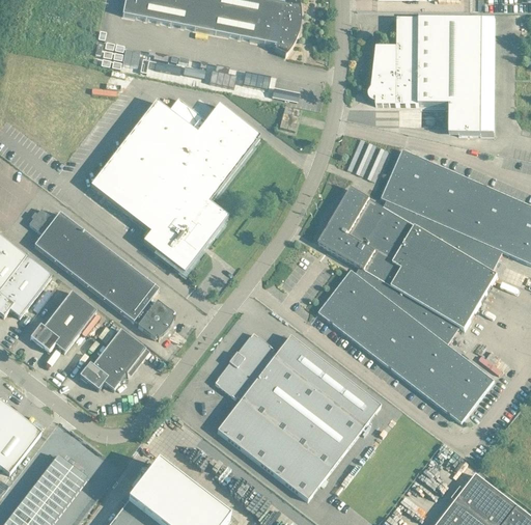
[(301,16),(301,12),(301,9),(301,6),(300,4),(300,1),(300,0),(283,0),(124,0),(122,11),(275,42),(275,47),(285,52),(284,53),(285,53),(286,52),(288,50),(290,48),(291,46),(292,44),(295,40),(296,38),(297,36),(298,33),(297,33),(298,27),(299,22),(301,16)]
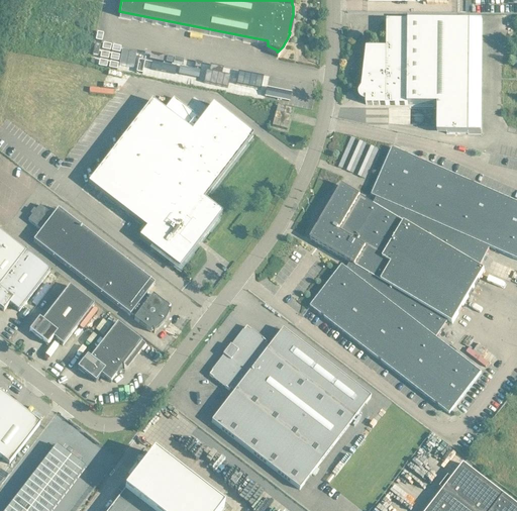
[(469,129),(470,17),(387,16),(387,43),(367,42),(362,83),(363,83),(365,84),(363,88),(363,89),(362,89),(362,90),(363,90),(363,91),(363,92),(364,92),(365,93),(366,93),(366,99),(437,100),(437,120),(446,120),(446,129),(469,129)]
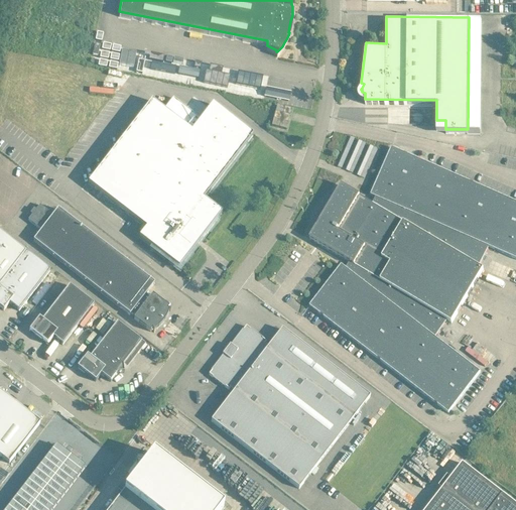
[(253,130),(213,99),(201,114),(173,93),(163,105),(151,96),(88,178),(146,223),(139,232),(179,263),(222,208),(204,194),(253,130)]
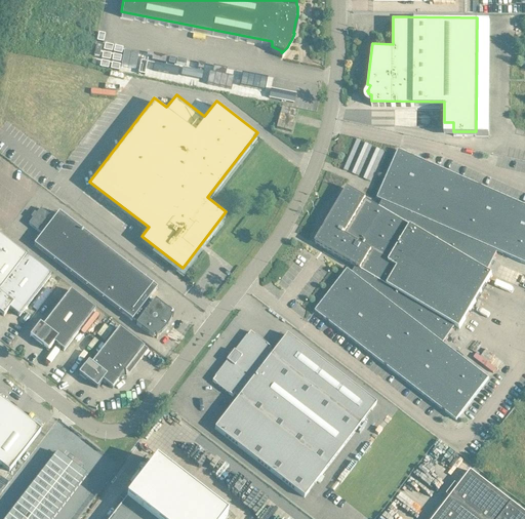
[(276,122),(291,126),(296,106),(282,102),(276,122)]
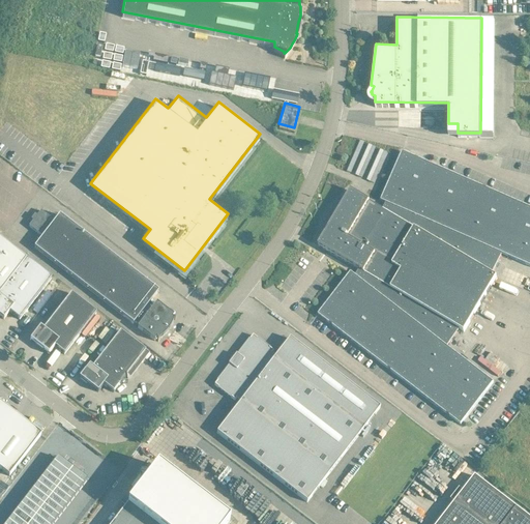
[(529,202),(403,146),(402,146),(381,196),(386,198),(383,204),(371,197),(350,184),(318,240),(359,264),(355,270),(351,266),(318,309),(461,418),(494,376),(447,341),(459,323),(464,326),(497,271),(492,268),(502,249),(529,260),(529,202)]
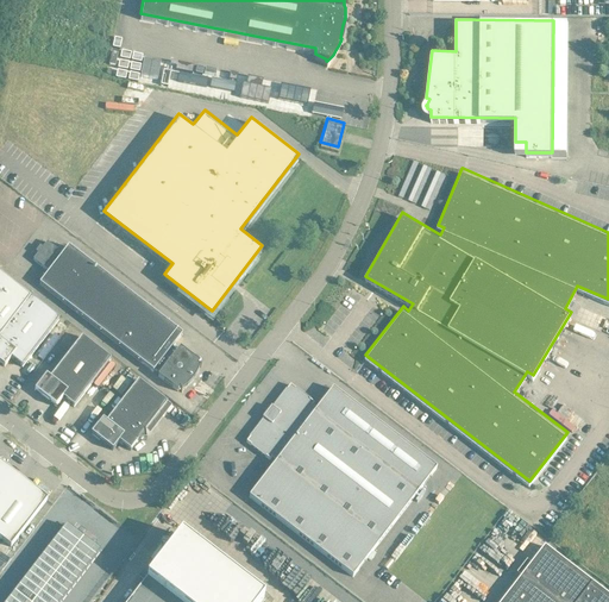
[(43,242),(41,240),(36,246),(38,248),(33,254),(49,265),(54,259),(50,257),(58,245),(46,236),(43,242)]
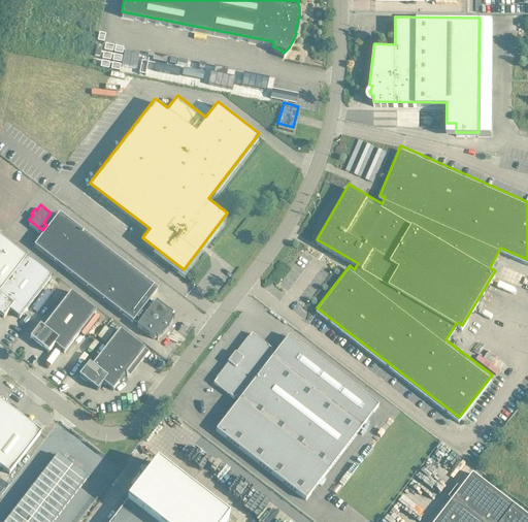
[(158,285),(59,208),(46,225),(42,230),(34,241),(102,294),(107,288),(112,292),(107,298),(154,334),(156,332),(157,333),(159,332),(161,331),(162,330),(164,328),(166,326),(167,325),(168,324),(169,322),(170,320),(170,319),(171,317),(172,316),(172,314),(173,313),(172,313),(171,312),(173,310),(156,296),(153,300),(149,297),(158,285)]
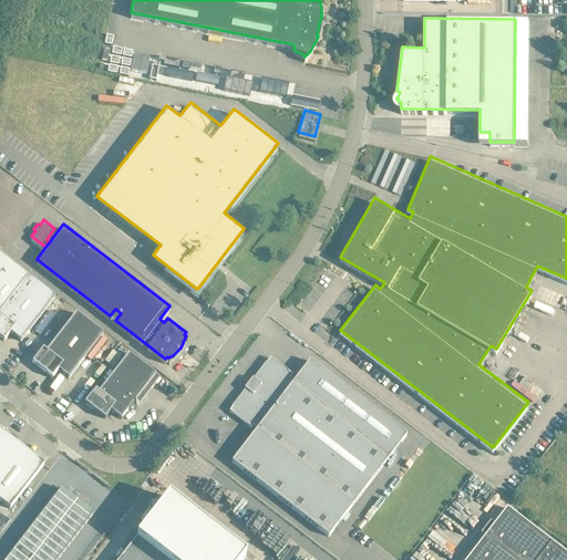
[(0,258),(0,338),(4,342),(21,343),(54,296),(0,258)]
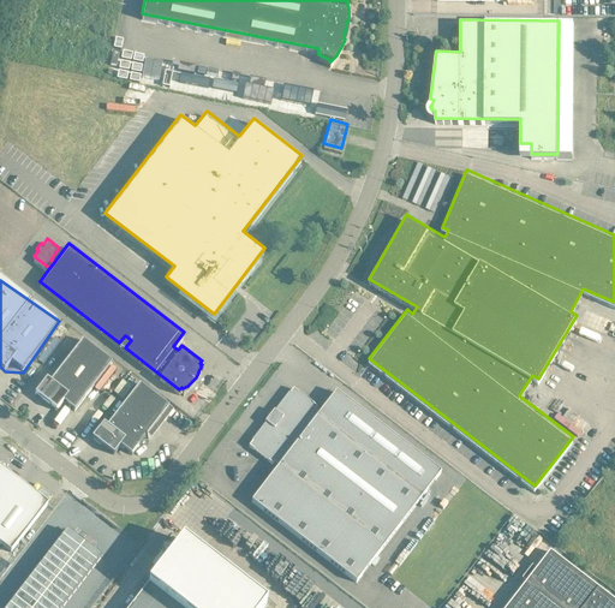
[(75,405),(88,387),(112,357),(83,334),(51,376),(47,373),(35,388),(57,405),(63,397),(75,405)]
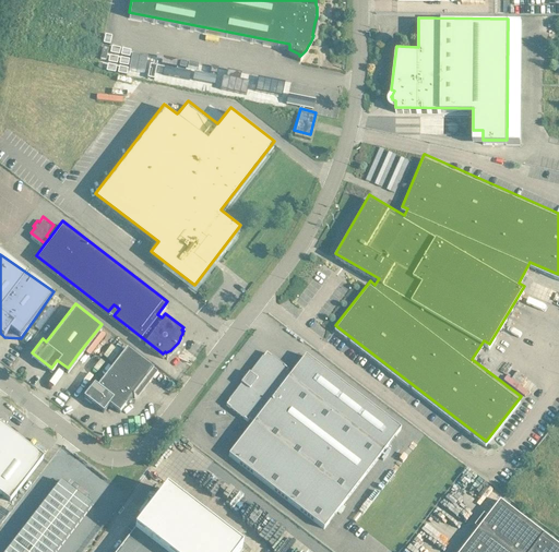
[(114,304),(108,311),(114,315),(119,309),(114,304)]
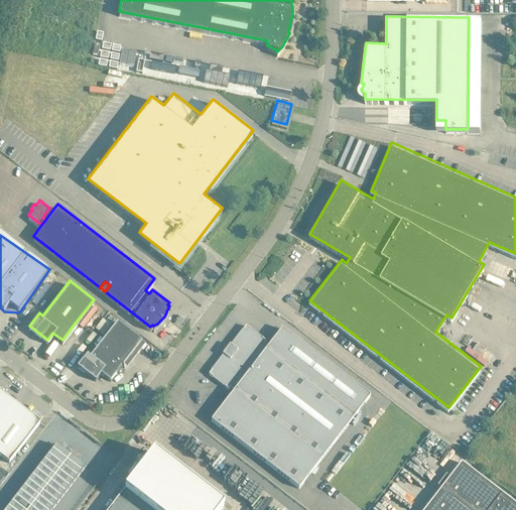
[(141,337),(140,336),(117,317),(90,352),(87,350),(77,363),(95,376),(101,369),(110,377),(117,369),(124,368),(123,361),(141,337)]
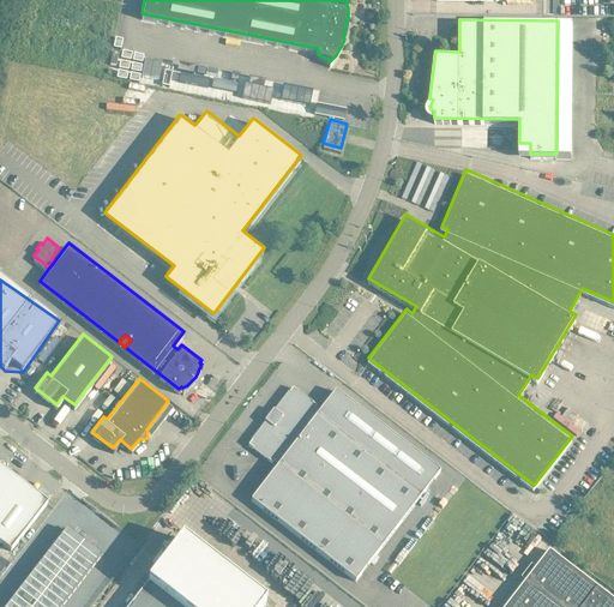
[(266,418),(248,440),(272,458),(275,456),(280,460),(252,496),(356,576),(440,467),(336,386),(319,407),(314,403),(317,401),(293,383),(276,406),(274,404),(265,416),(266,418)]
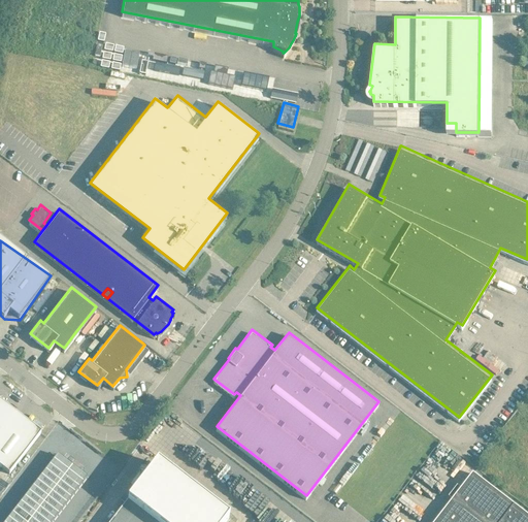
[(41,428),(0,395),(0,461),(9,469),(41,428)]
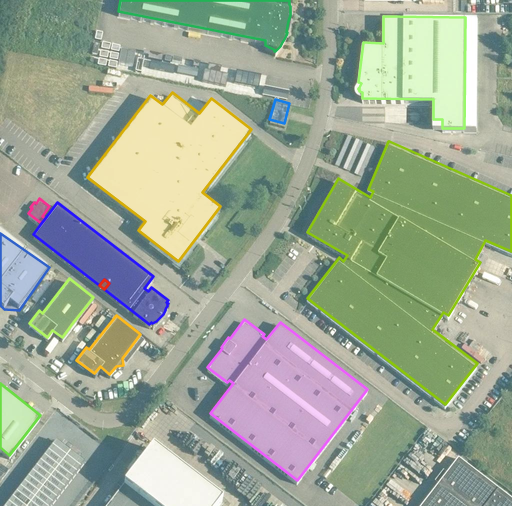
[(56,436),(1,505),(47,505),(84,458),(70,447),(72,444),(67,440),(65,443),(56,436)]
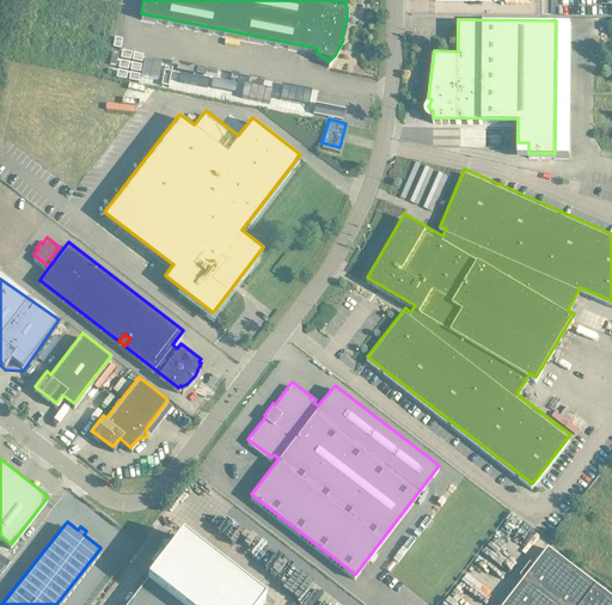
[(257,604),(264,596),(182,531),(147,575),(124,604),(257,604)]
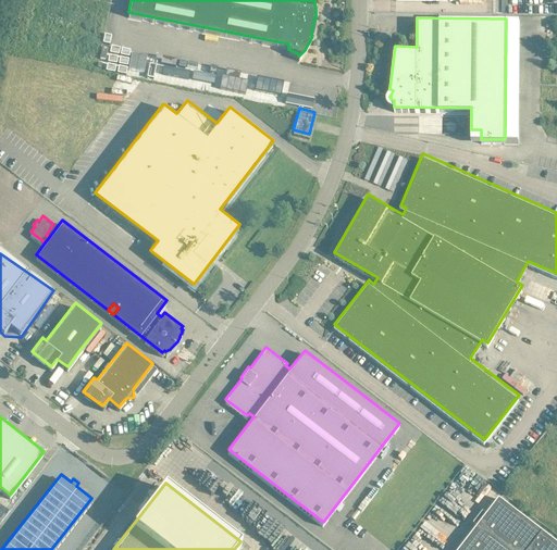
[(556,549),(556,537),(499,494),(456,549),(556,549)]
